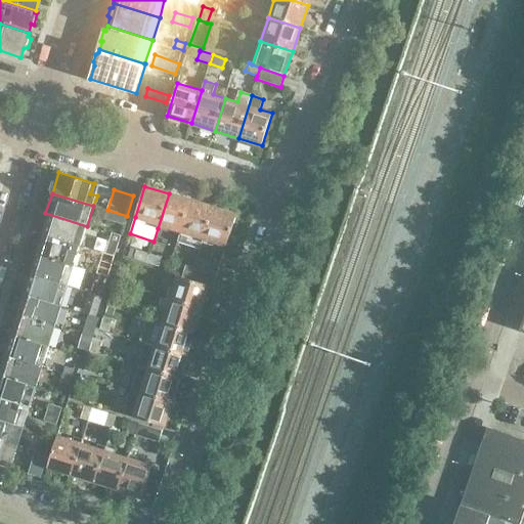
[(169,193),(158,228),(168,231),(169,229),(181,233),(191,201),(169,193)]
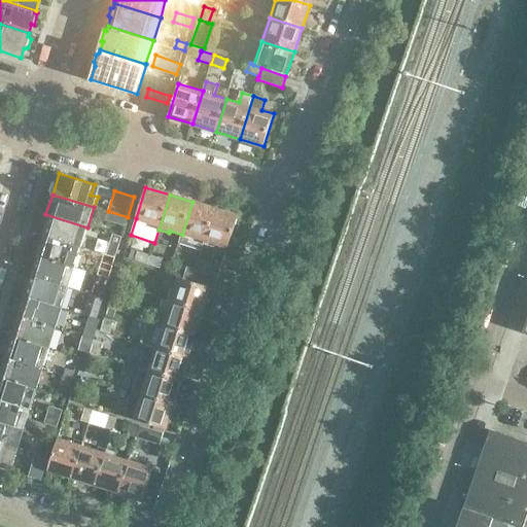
[(192,202),(182,235),(179,244),(202,251),(204,244),(215,209),(192,202)]
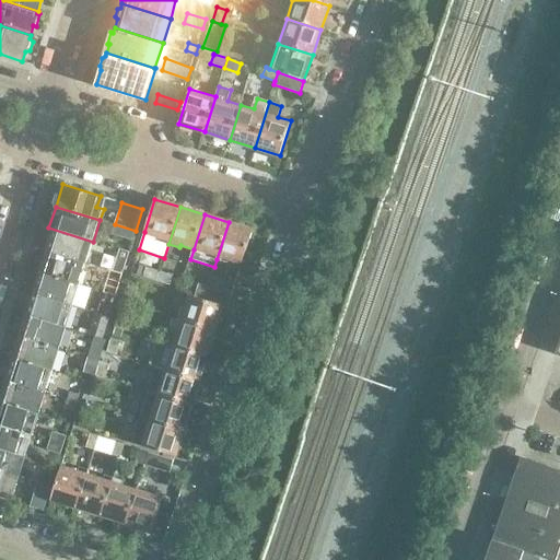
[(229,222),(217,259),(222,260),(228,261),(229,258),(243,263),(252,230),(229,222)]
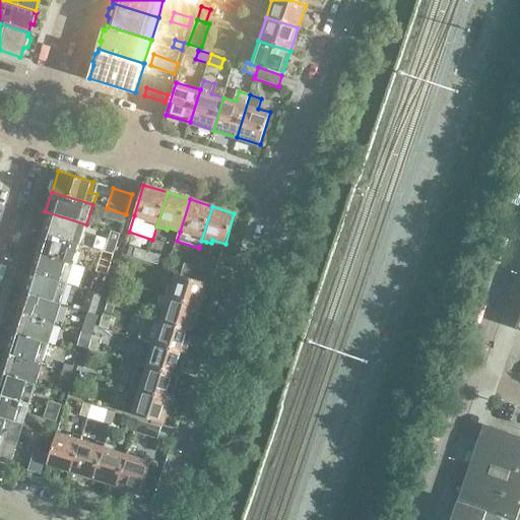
[(126,214),(107,208),(104,217),(123,222),(126,214)]
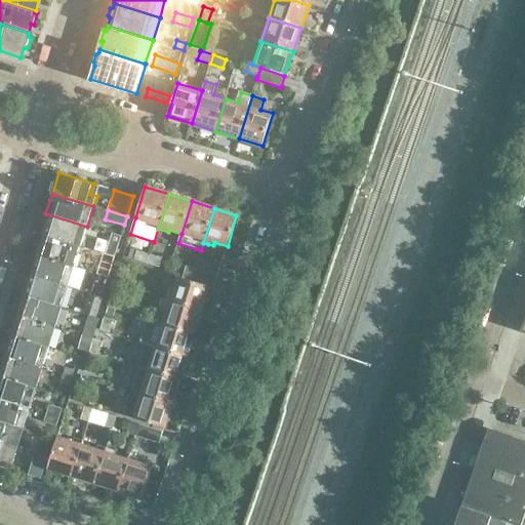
[(49,215),(43,235),(81,247),(87,227),(45,213),(45,214),(49,215)]
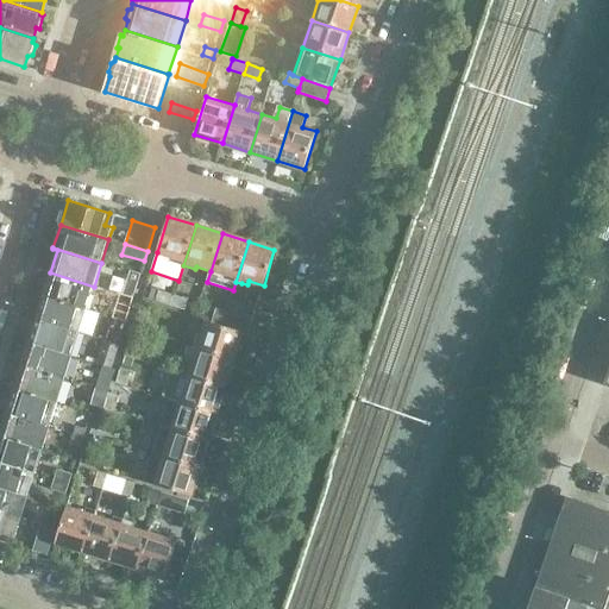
[(129,271),(121,295),(132,299),(139,275),(129,271)]
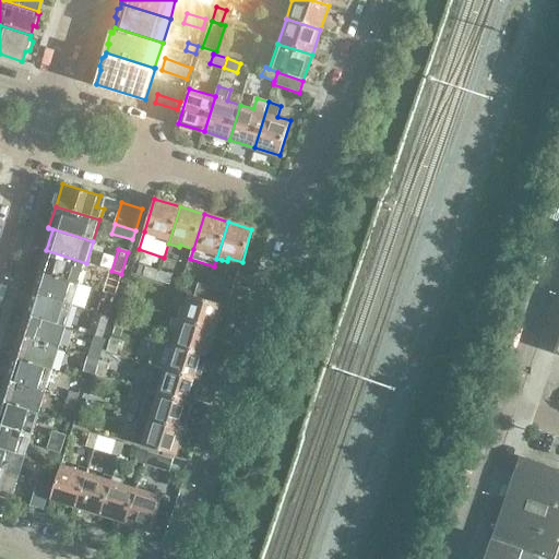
[(46,250),(39,272),(80,285),(86,263),(46,250)]
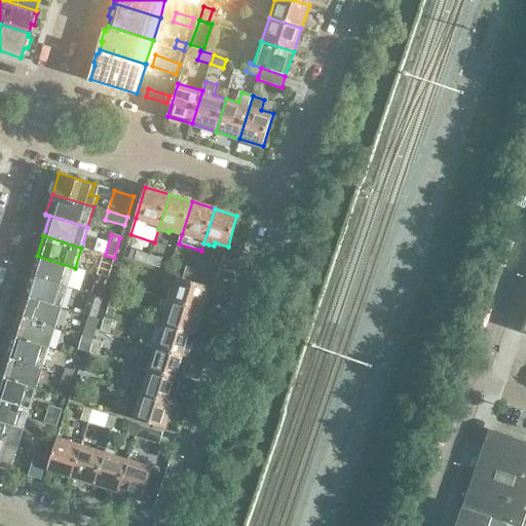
[(134,249),(130,259),(147,264),(150,255),(134,249)]
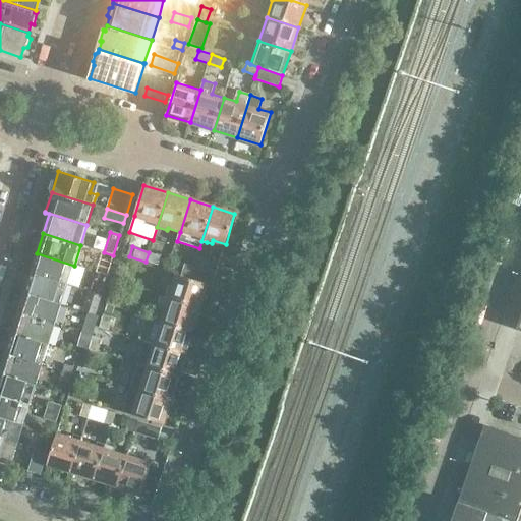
[(198,248),(195,256),(209,261),(212,253),(198,248)]
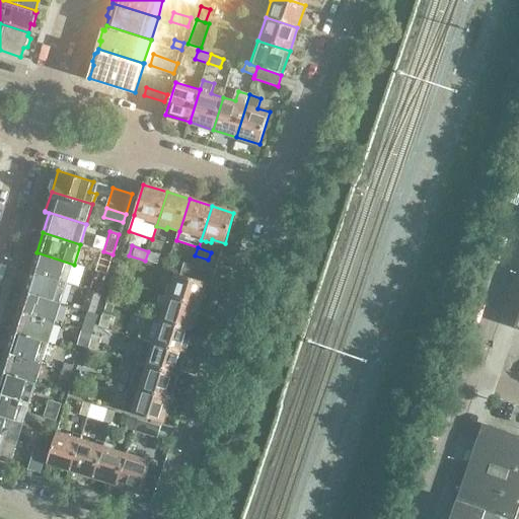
[(148,251),(145,261),(158,265),(161,255),(148,250),(148,251)]
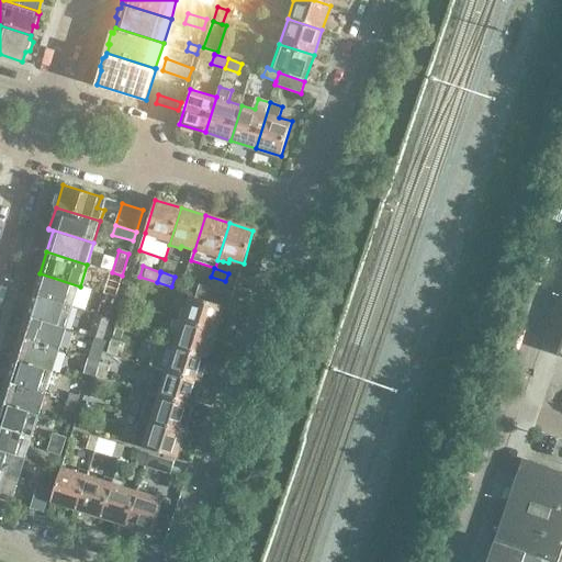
[(40,273),(33,294),(74,307),(80,287),(40,273)]
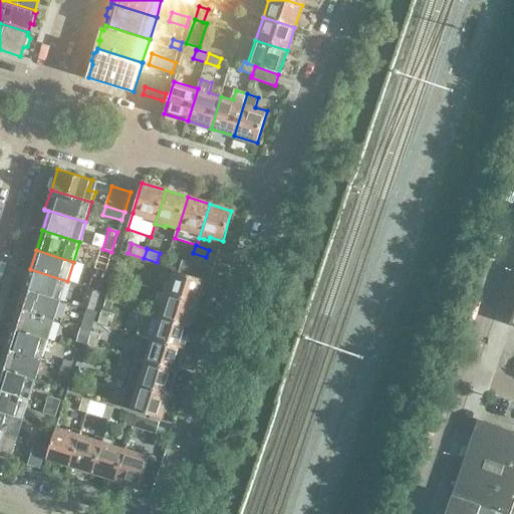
[(190,262),(190,264),(212,271),(216,260),(206,257),(193,253),(190,262)]
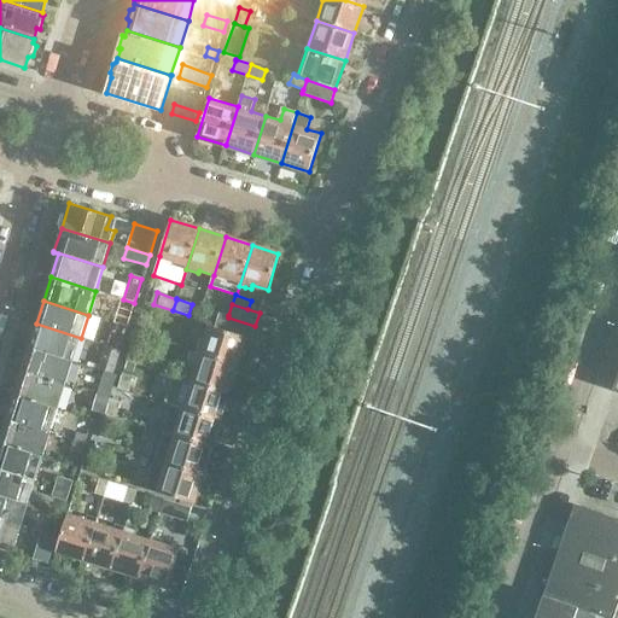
[(130,318),(115,313),(111,321),(127,326),(128,327),(130,318)]
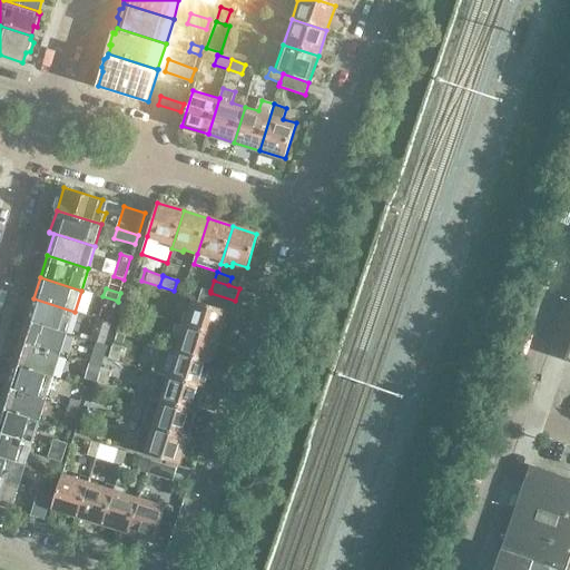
[(197,301),(207,304),(210,293),(210,291),(202,288),(197,301)]
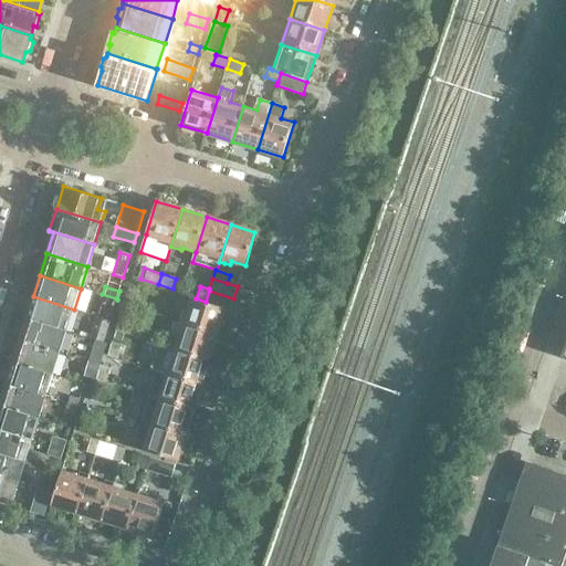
[(139,292),(129,290),(125,304),(135,306),(139,292)]
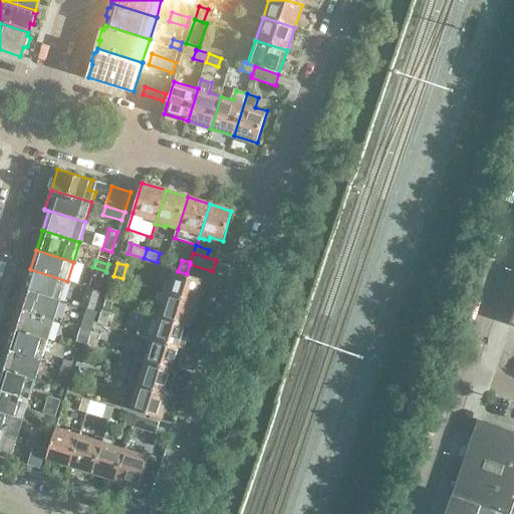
[(190,264),(187,274),(199,278),(204,280),(208,281),(212,271),(190,264)]
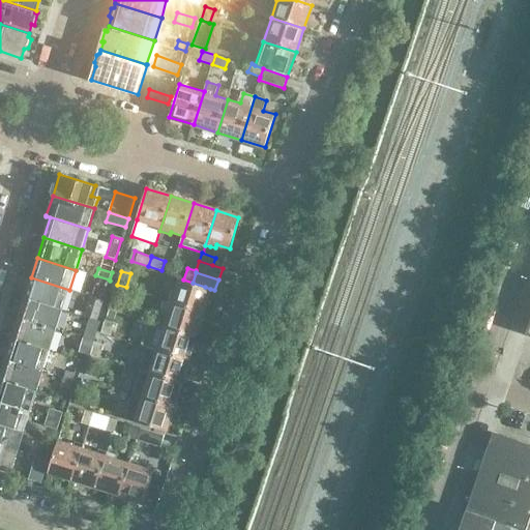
[(110,281),(109,280),(95,275),(89,296),(90,296),(104,300),(110,281)]
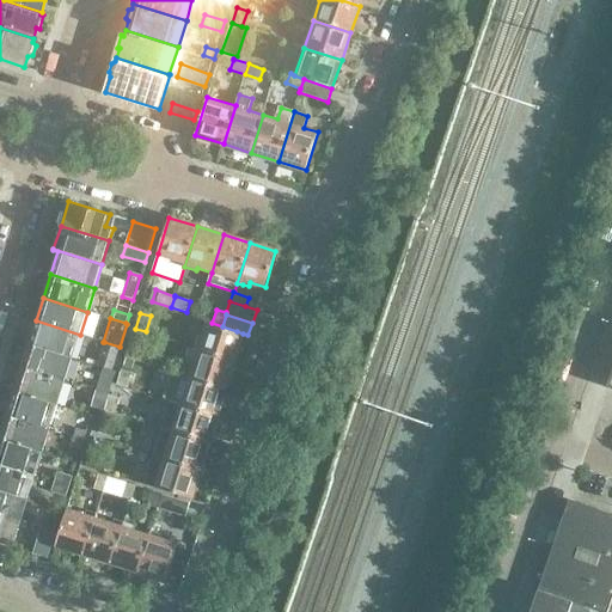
[(36,320),(29,344),(72,359),(80,335),(36,320)]
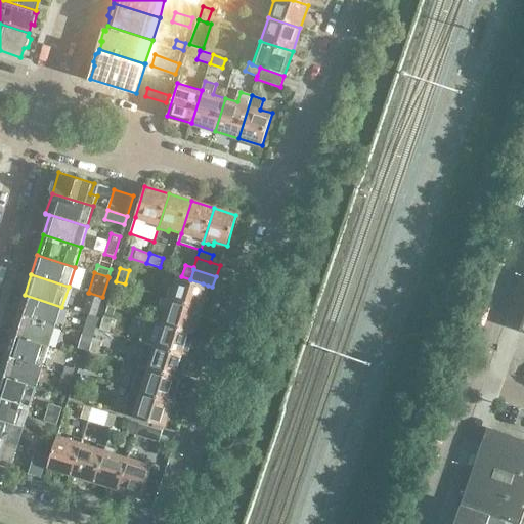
[(164,297),(169,299),(201,309),(208,286),(203,284),(190,279),(181,276),(176,275),(173,287),(168,286),(164,297)]
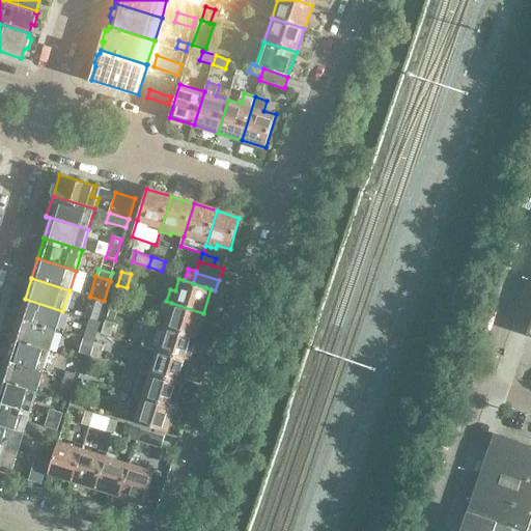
[(123,298),(114,295),(110,308),(119,311),(123,298)]
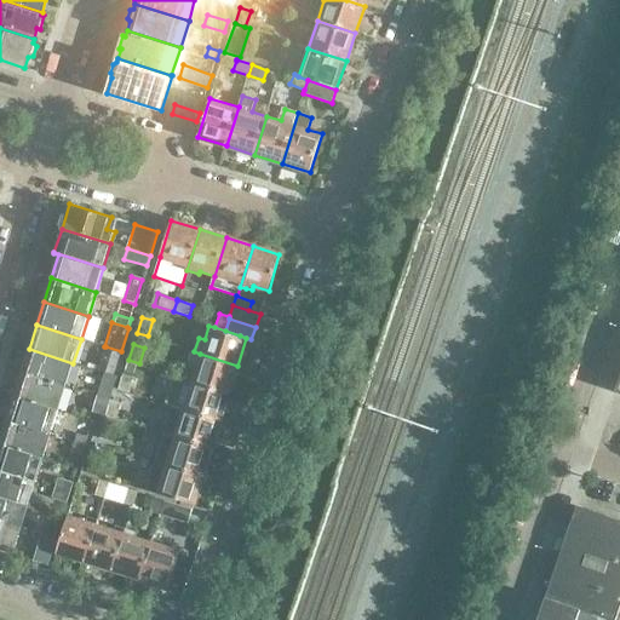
[(118,360),(121,351),(105,346),(103,355),(118,360)]
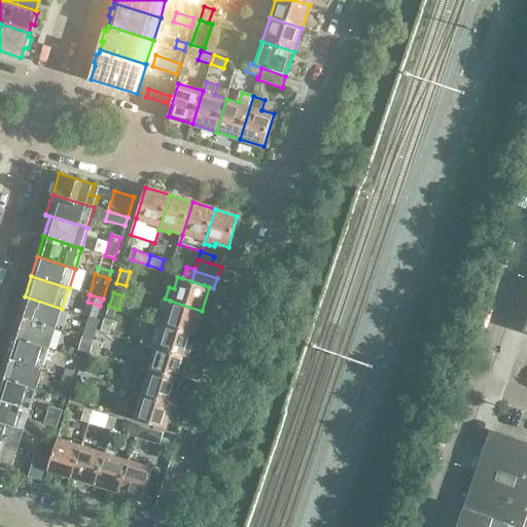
[(25,296),(18,317),(56,329),(62,309),(25,296)]
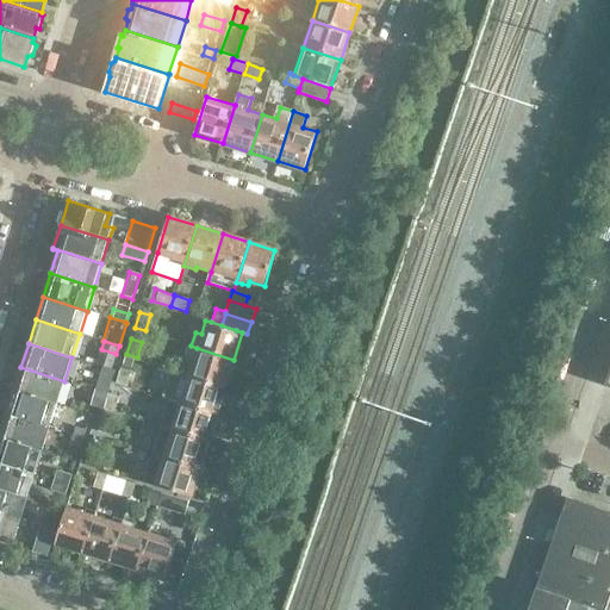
[(182,373),(188,374),(225,387),(234,360),(197,348),(193,361),(187,360),(182,373)]
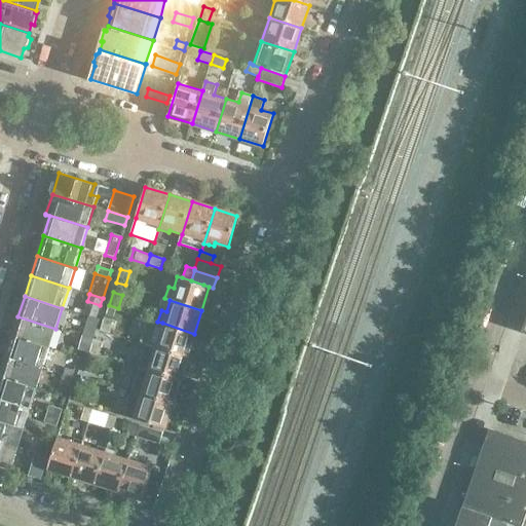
[(115,318),(106,315),(102,329),(111,332),(115,318)]
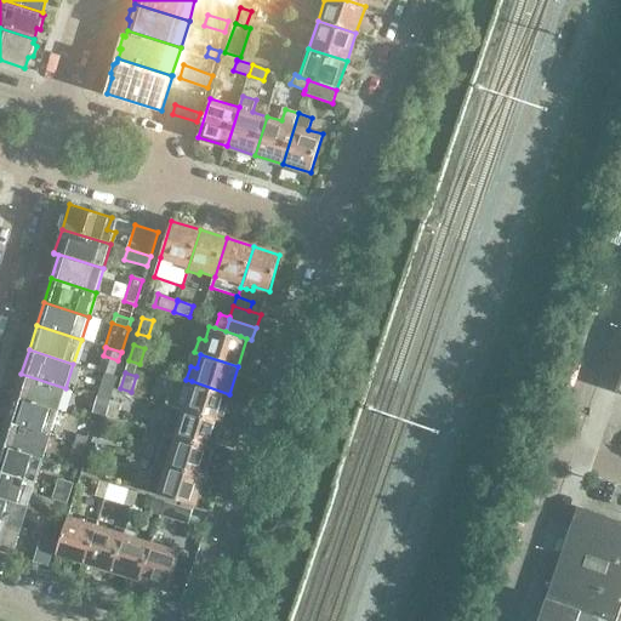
[(21,374),(13,398),(58,411),(66,388),(21,374)]
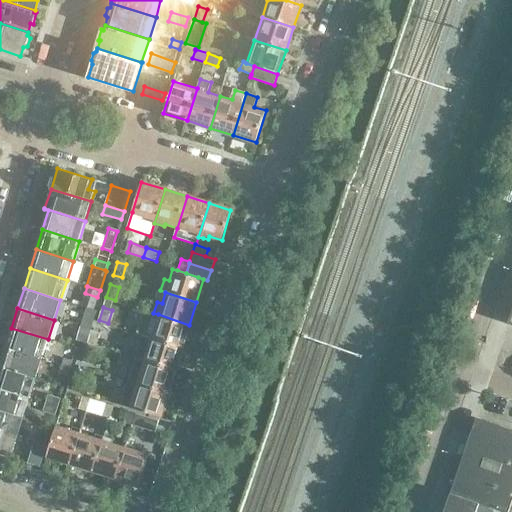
[(87,309),(81,327),(91,330),(97,312),(87,309)]
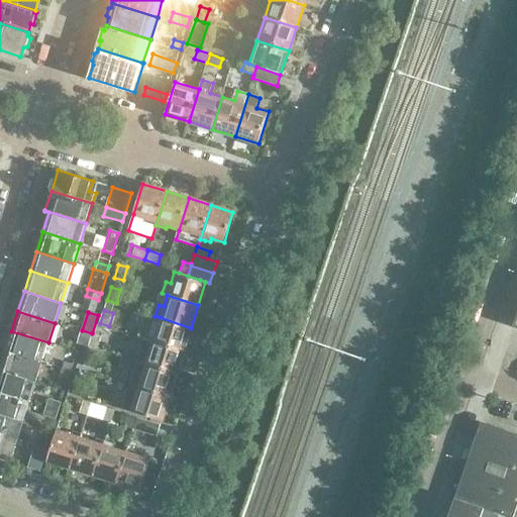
[(147,339),(152,340),(184,350),(191,328),(160,317),(154,332),(147,330),(145,338),(147,339)]
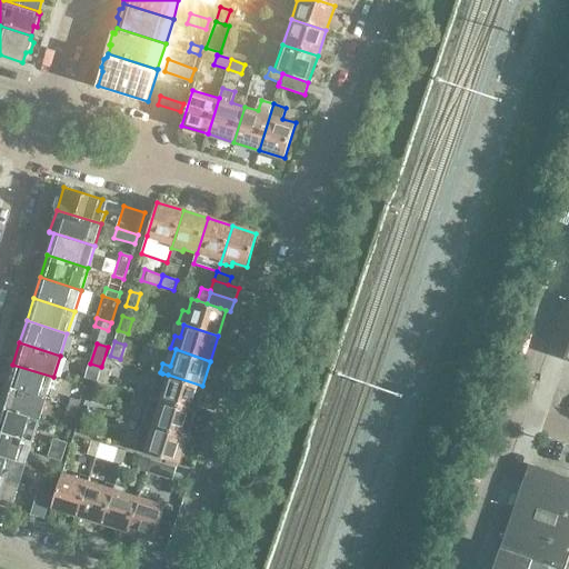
[(98,380),(101,367),(90,363),(86,378),(92,380),(97,382),(98,380)]
